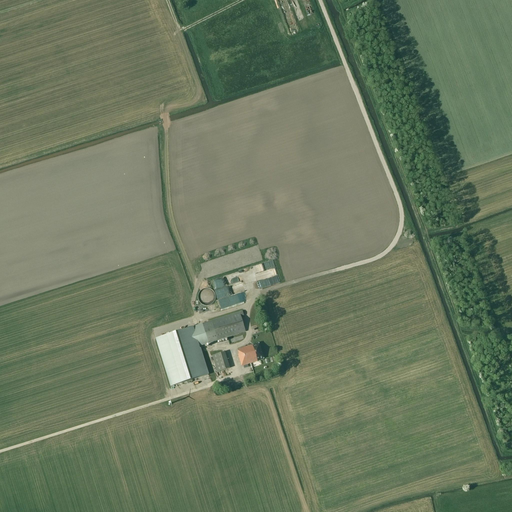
[(289,0),(298,20),(304,17),(297,0),(289,0)]
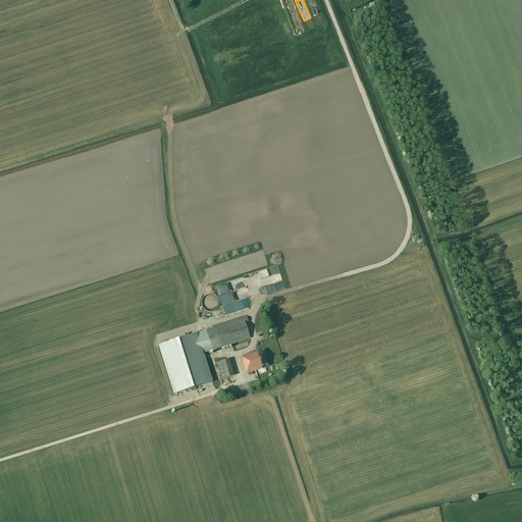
[(310,2),(314,16),(319,15),(315,1),(310,2)]
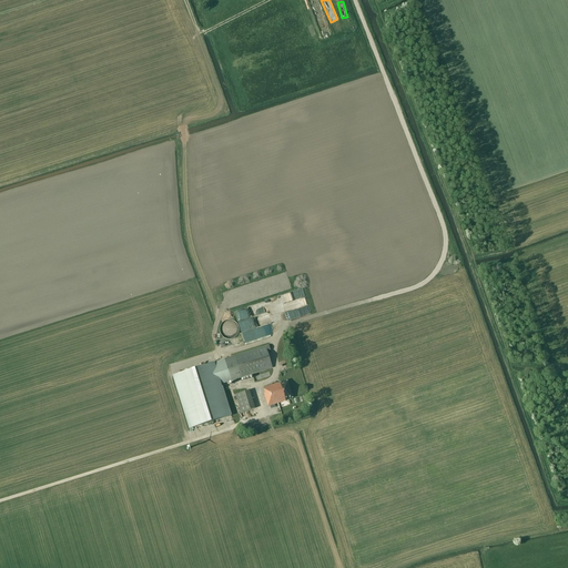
[(270,303),(237,311),(240,321),(272,313),(270,303)]
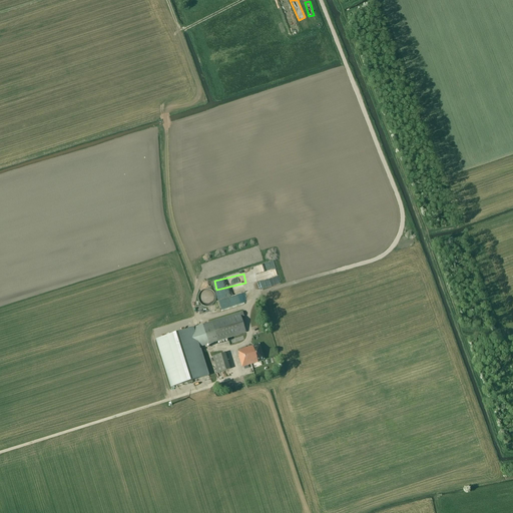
[(208,307),(209,306),(210,306),(211,306),(212,305),(213,304),(213,303),(214,303),(214,302),(214,301),(215,301),(215,300),(215,299),(215,298),(215,297),(215,296),(215,295),(214,294),(214,293),(213,293),(213,292),(212,291),(211,291),(211,290),(210,290),(209,290),(209,289),(208,289),(207,289),(206,289),(205,289),(204,289),(203,290),(202,290),(201,291),(200,292),(199,293),(199,294),(198,295),(198,296),(198,297),(197,298),(198,299),(198,300),(198,301),(198,302),(199,303),(200,304),(201,305),(202,306),(203,306),(204,307),(205,307),(207,307),(208,307)]
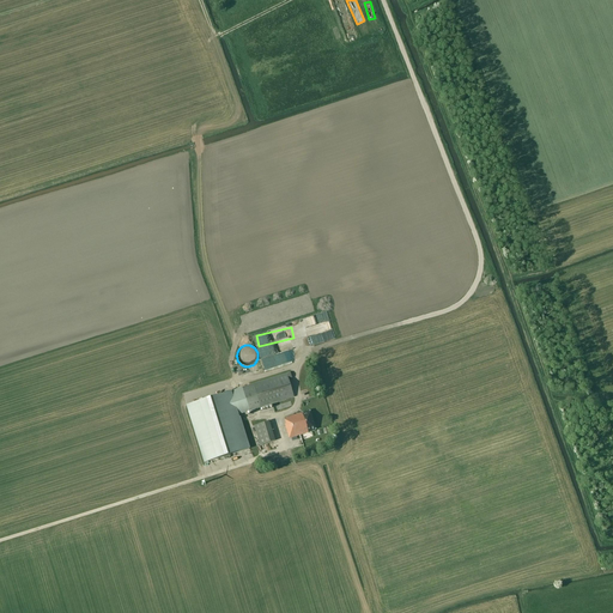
[(284,346),(259,353),(262,362),(286,354),(284,346)]
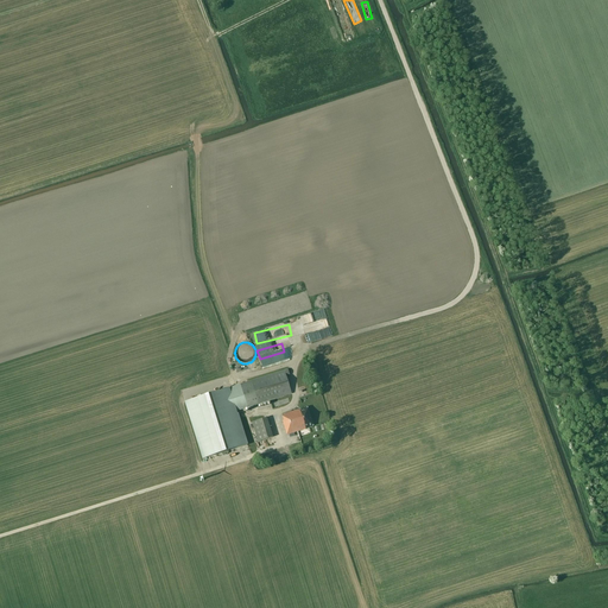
[(260,367),(290,359),(287,354),(259,362),(260,367)]
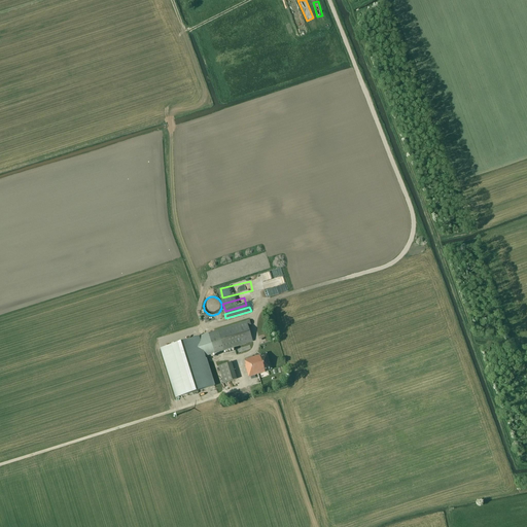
[(246,321),(161,348),(176,397),(214,385),(205,356),(245,344),(252,341),(247,326),(250,325),(249,321),(246,321)]
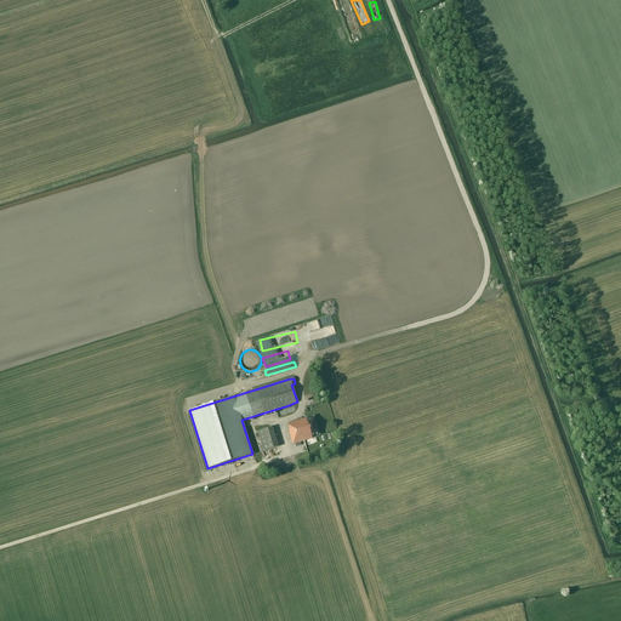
[(313,416),(288,423),(290,429),(288,429),(292,444),(319,436),(313,416)]
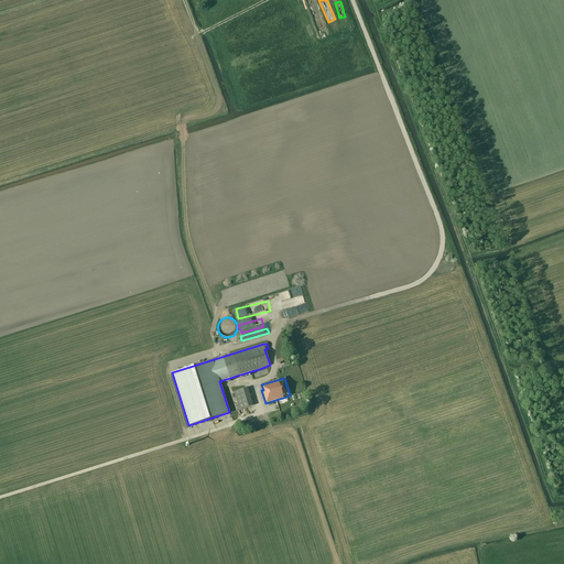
[(252,405),(247,388),(234,392),(239,410),(252,405)]
